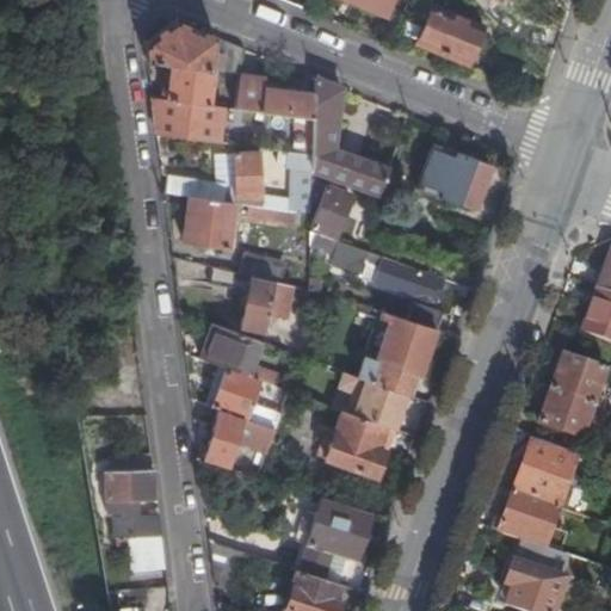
[(355,0),(355,2),(383,14),(389,0),(355,0)]
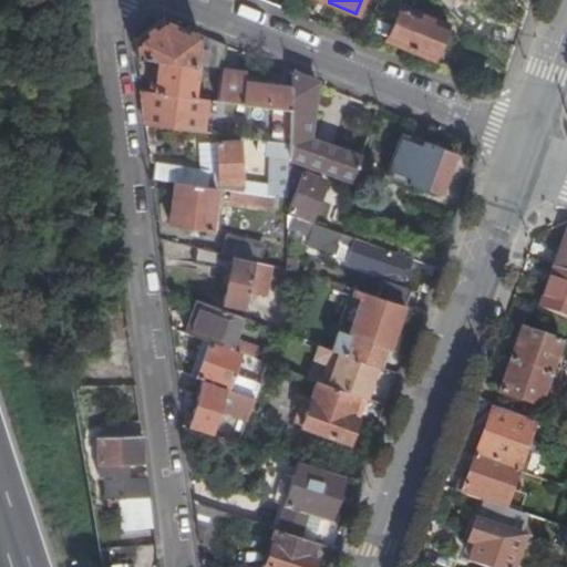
[(445,23),(399,4),(385,37),(432,57),(445,23)]
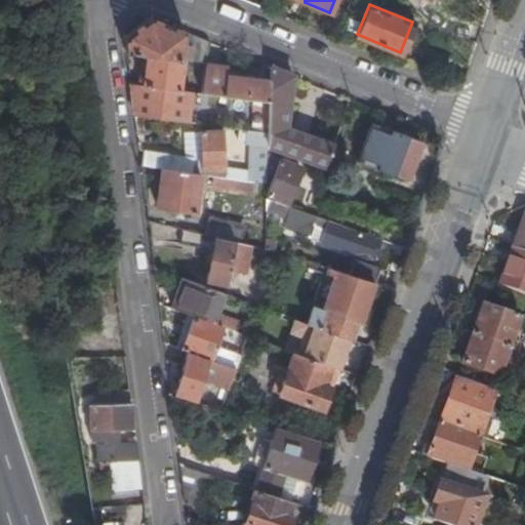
[(123,35),(125,51),(145,53),(180,57),(204,62),(209,40),(148,14),(123,35)]
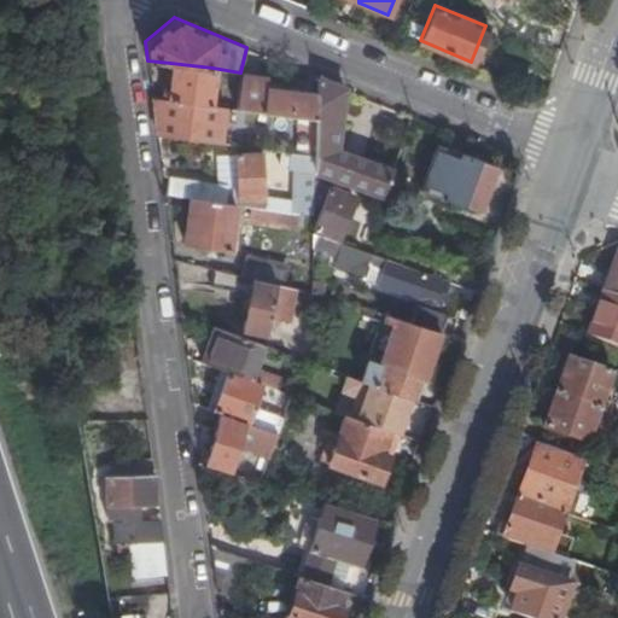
[(167,99),(205,103),(209,104),(213,68),(170,63),(167,99)]
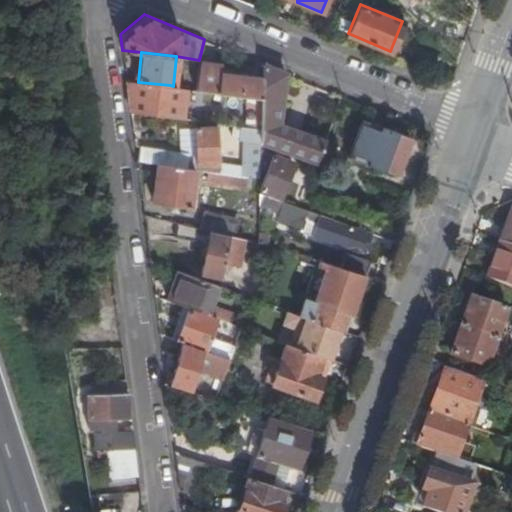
[(220,64),(199,60),(194,88),(200,89),(261,96),(262,77),(220,71),(220,64)]
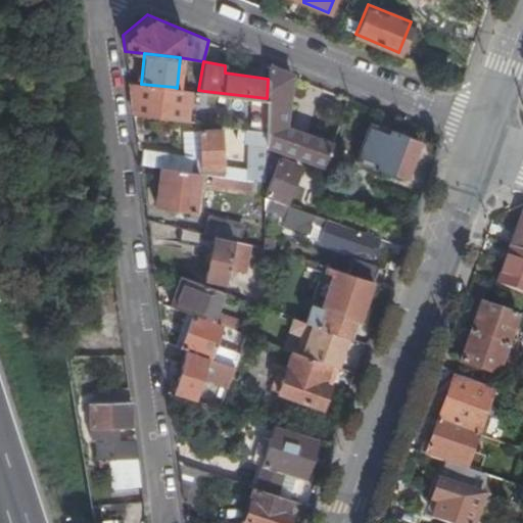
[(267,98),(266,130),(266,141),(324,162),(331,143),(281,125),(282,105),(285,105),(291,74),(268,64),(268,79),(267,98)]
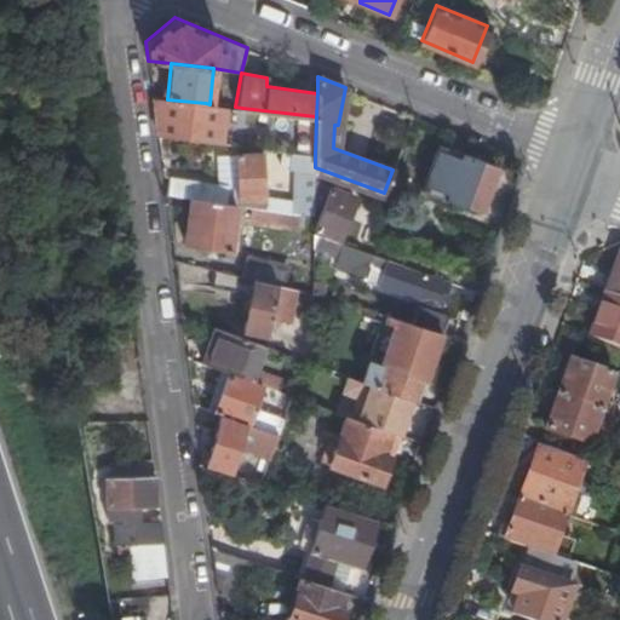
[(153,97),(158,136),(218,142),(219,130),(204,128),(206,103),(167,99),(153,97)]
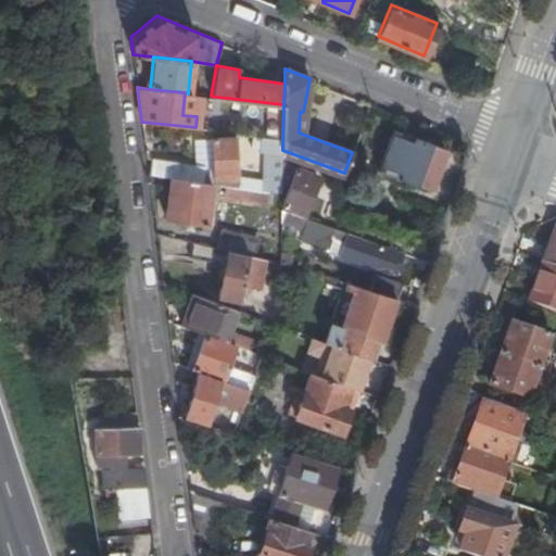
[(379,171),(430,188),(444,148),(393,129),(379,171)]
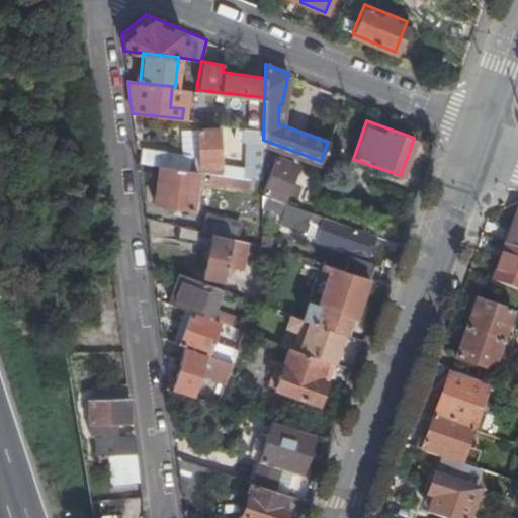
[(263,128),(243,126),(243,138),(249,139),(248,167),(247,177),(254,178),(262,179),(262,163),(263,150),(263,146),(263,140),(263,128)]
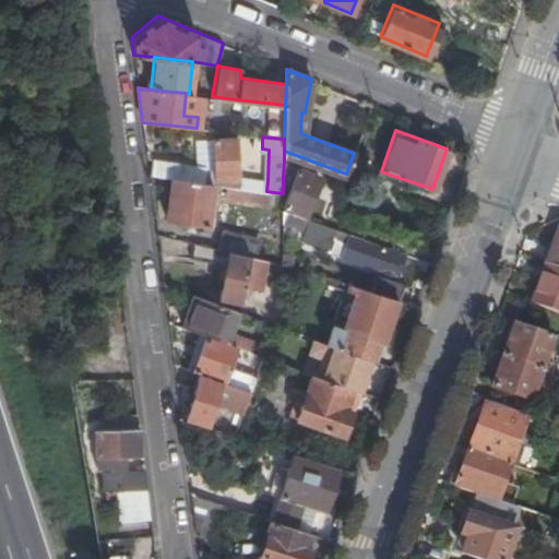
[(239,182),(239,177),(237,138),(213,138),(214,185),(216,185),(239,182)]
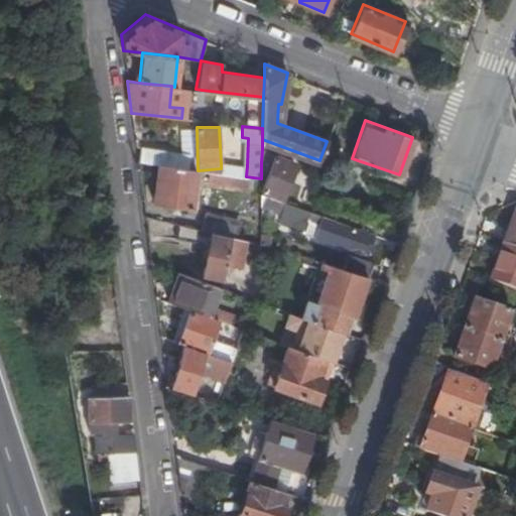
[(140,146),(139,162),(158,164),(186,168),(188,153),(140,146)]
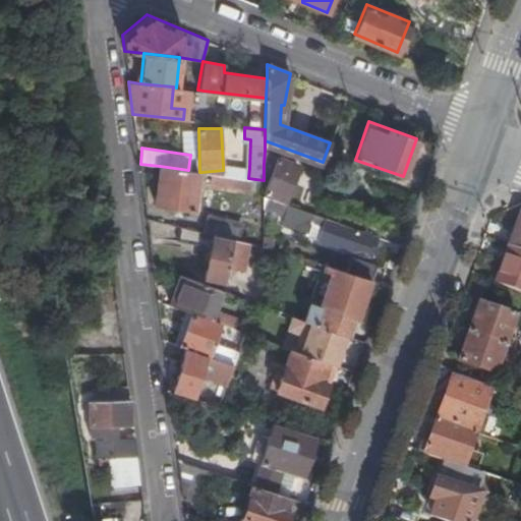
[(298,165),(265,151),(264,164),(268,166),(266,172),(271,174),(264,190),(284,199),(298,165)]
